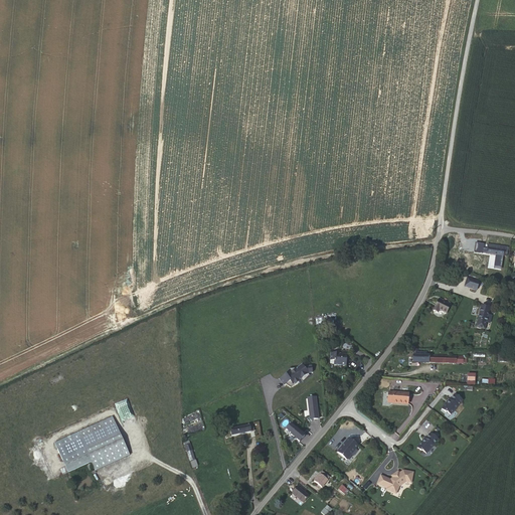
[(487,244),(486,253),(506,256),(507,250),(500,249),(500,246),(487,244)]
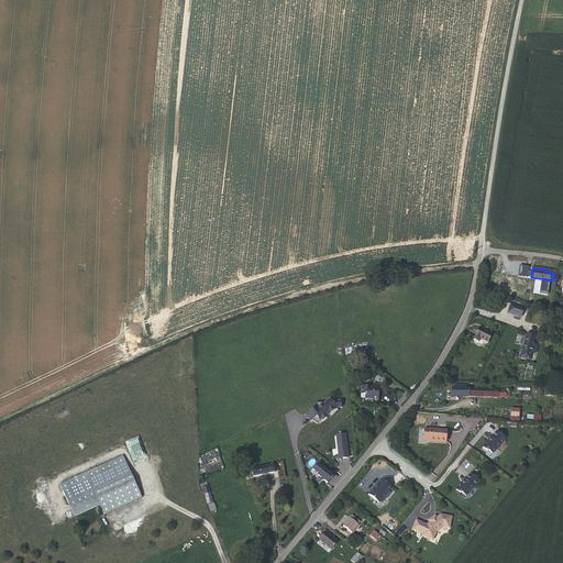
[(508,313),(521,318),(523,312),(521,311),(522,308),(517,306),(517,305),(516,304),(511,302),(508,313)]
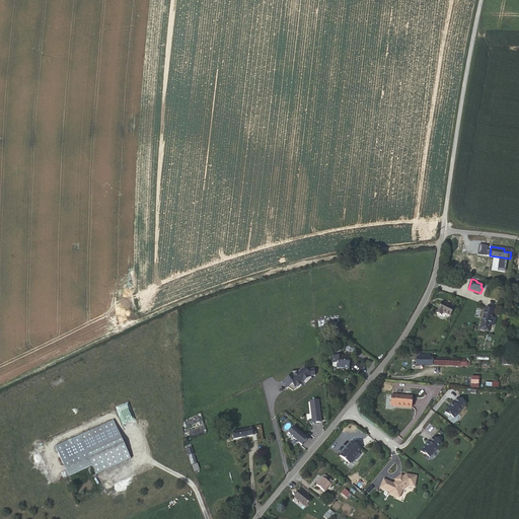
[(441,303),(437,314),(441,316),(442,313),(449,316),(453,308),(448,306),(441,303)]
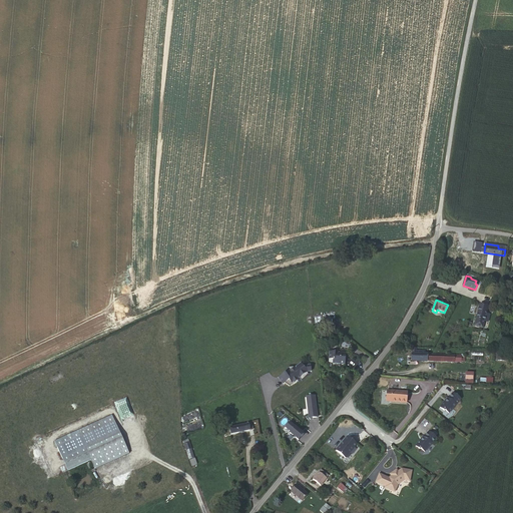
[(487,308),(479,306),(475,327),(482,328),(487,308)]
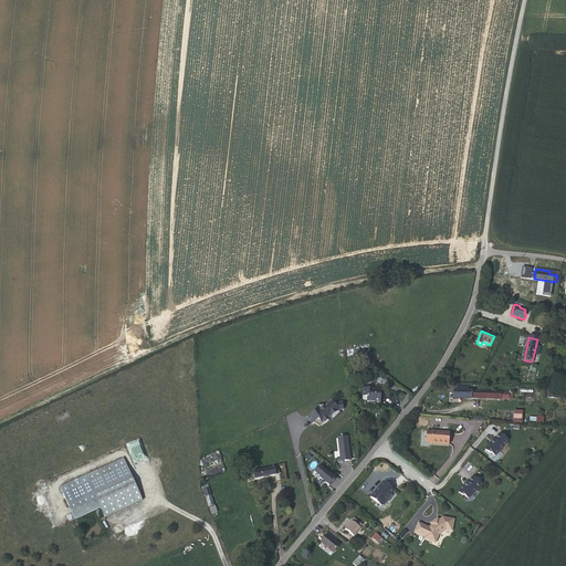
[(460,385),(454,385),(454,391),(453,398),(509,399),(510,399),(510,392),(502,391),(494,391),(469,391),(469,388),(459,388),(460,385)]
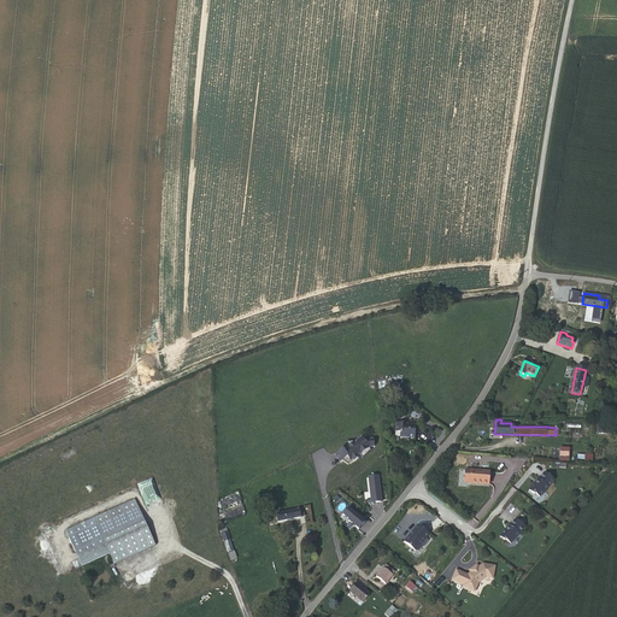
[(401,438),(415,439),(416,425),(397,423),(395,433),(403,433),(401,438)]
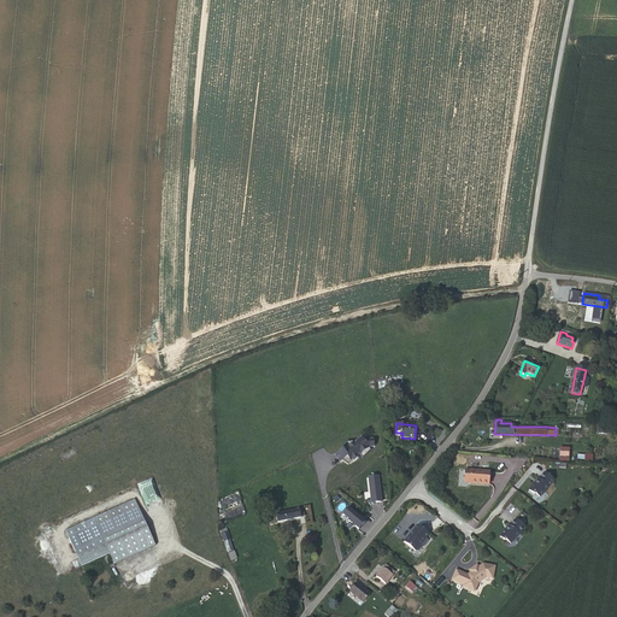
[(360,433),(334,453),(339,460),(342,458),(348,462),(360,453),(363,456),(372,447),(369,445),(374,445),(374,436),(365,438),(360,433)]
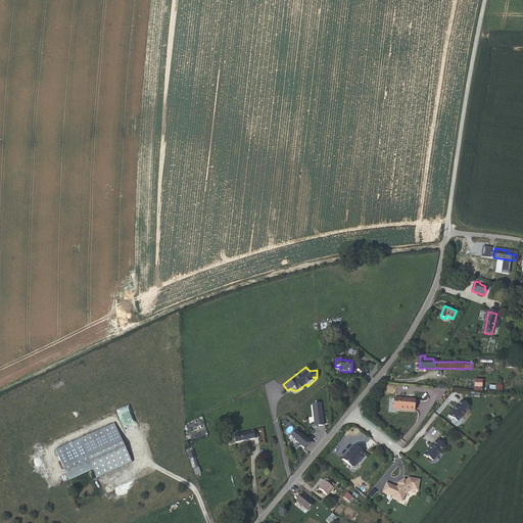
[(474,379),(473,391),(482,391),(482,380),(474,379)]
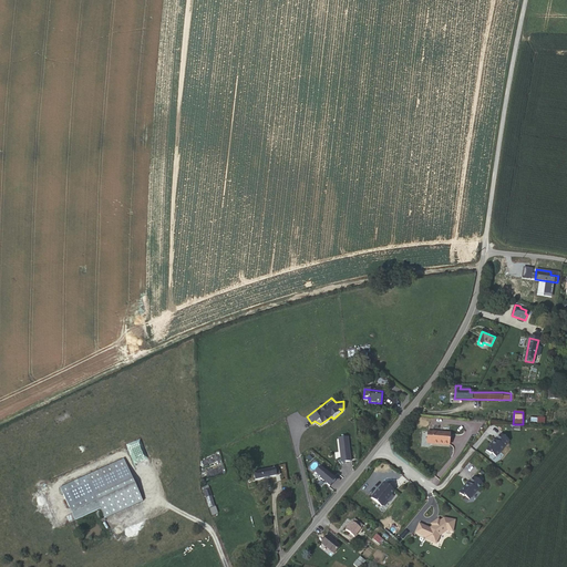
[(451,433),(429,432),(428,443),(450,445),(451,433)]
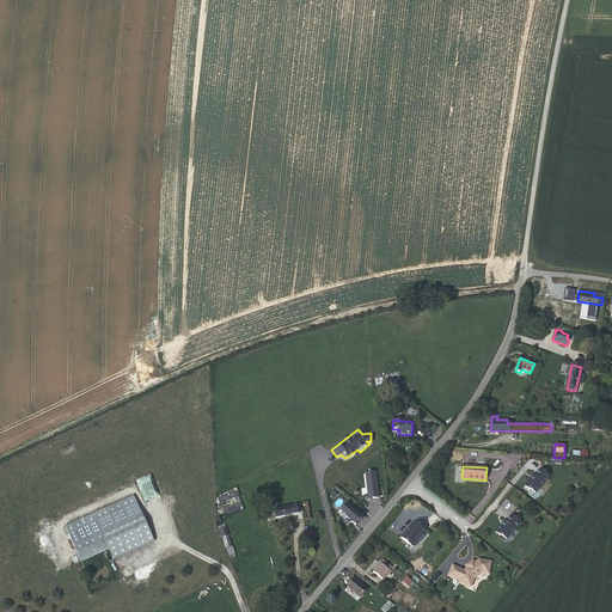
[(536,493),(550,476),(540,469),(536,476),(532,479),(531,479),(525,487),(531,490),(531,489),(536,493)]
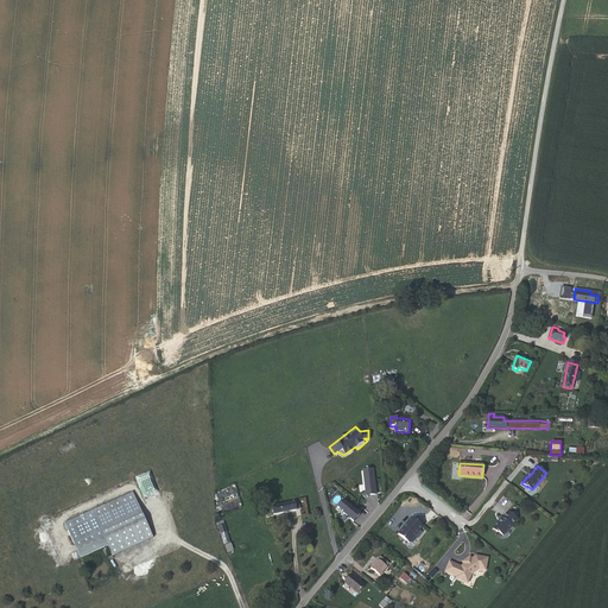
[(365,496),(377,494),(373,468),(361,469),(365,496)]
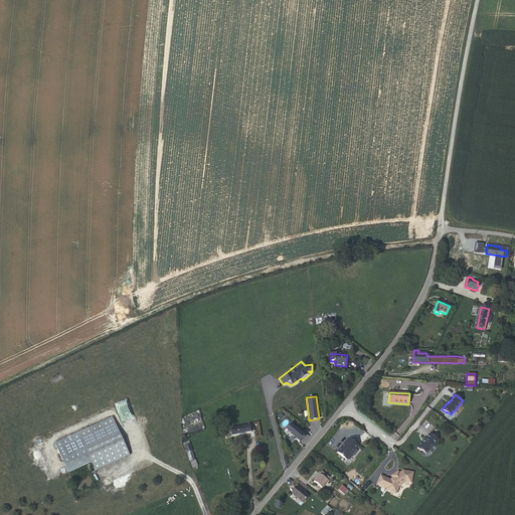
[(55,444),(68,473),(88,464),(91,463),(95,471),(130,456),(113,417),(55,444)]
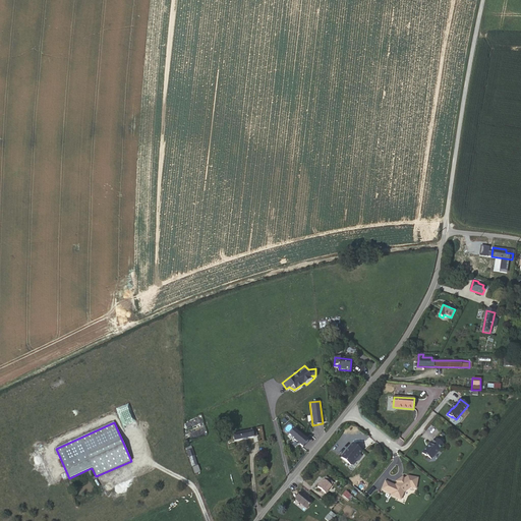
[(301,448),(308,441),(294,427),(287,435),(301,448)]
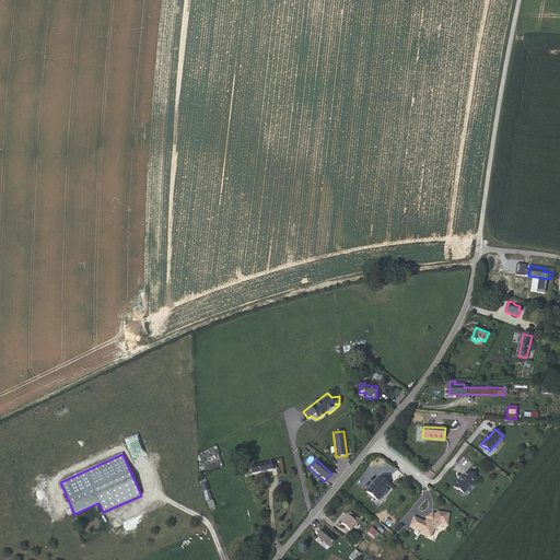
[(275,462),(251,467),(252,474),(277,469),(275,462)]
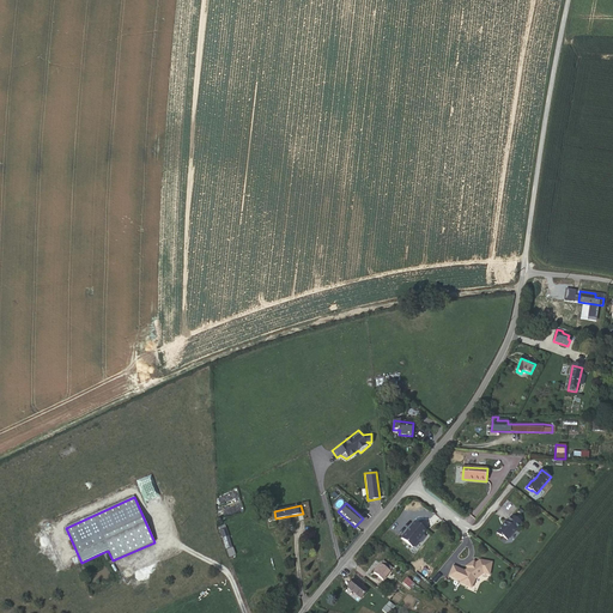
[(468,526),(474,521),(471,515),(465,521),(468,526)]
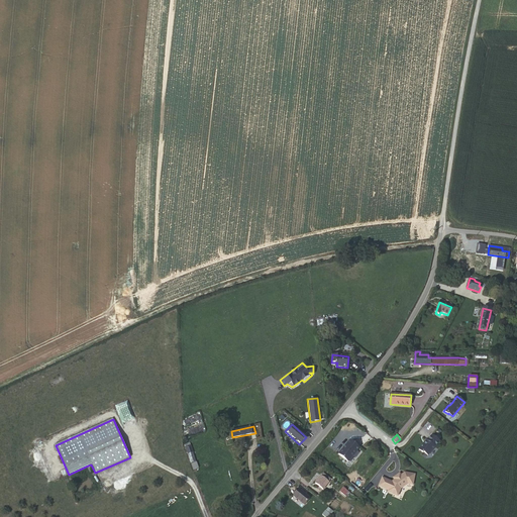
[(440,441),(432,435),(427,440),(425,444),(424,443),(419,449),(423,452),(424,452),(428,455),(440,441)]
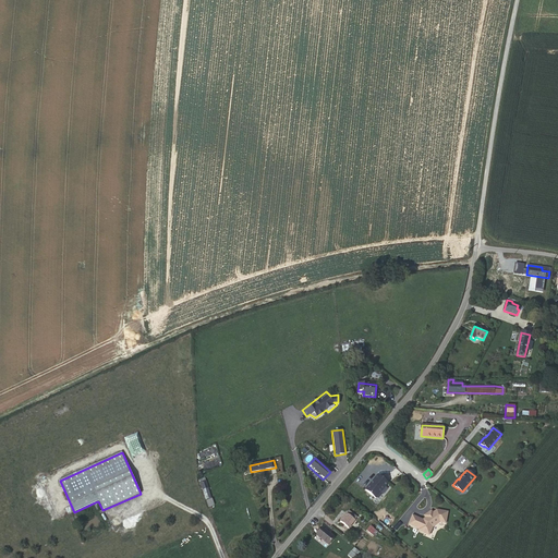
[(388,484),(378,475),(365,490),(375,499),(377,498),(380,495),(380,494),(388,484)]
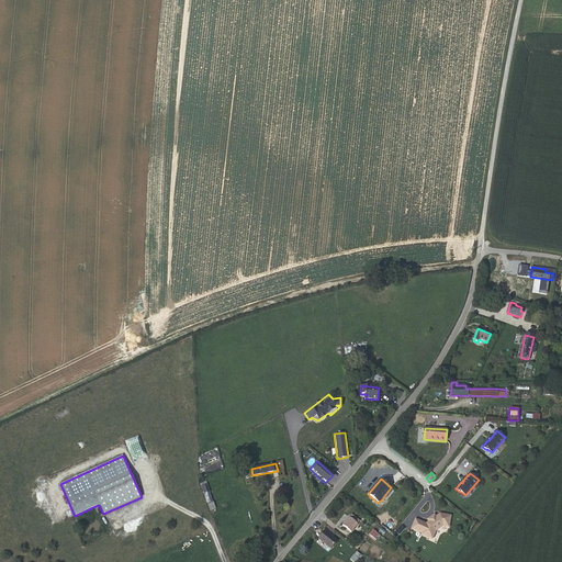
[(202,485),(204,493),(210,492),(206,482),(201,483),(201,486),(202,485)]
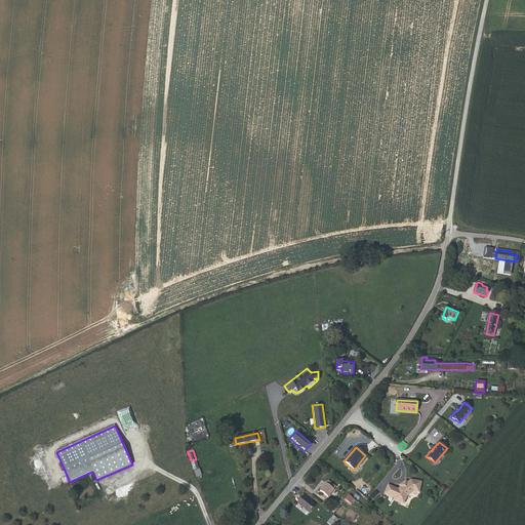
[(398,489),(389,485),(385,494),(395,498),(394,499),(404,503),(407,496),(413,492),(419,493),(421,482),(411,480),(407,483),(406,482),(400,486),(401,487),(398,489)]
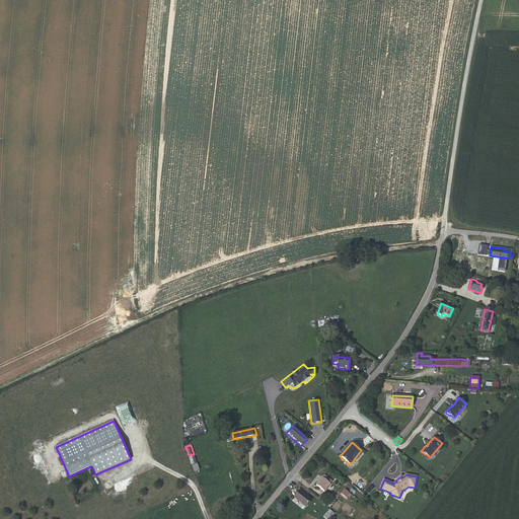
[(322,477),(330,485),(332,482),(324,475),(322,477)]
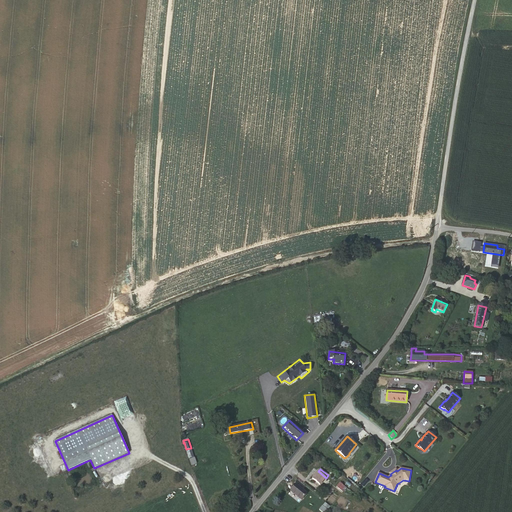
[(312,479),(320,485),(326,478),(318,471),(312,479)]
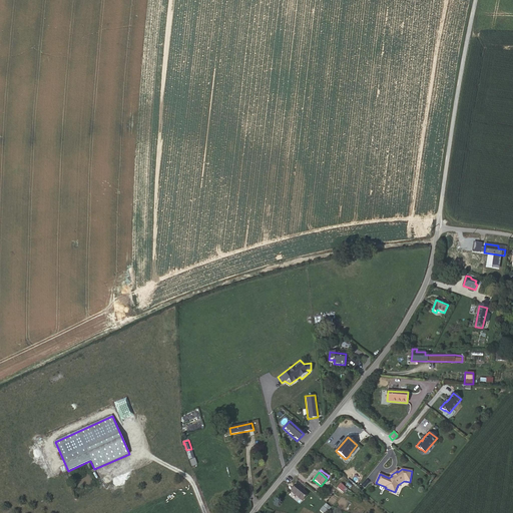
[(297,485),(291,492),(302,501),(308,494),(297,485)]
